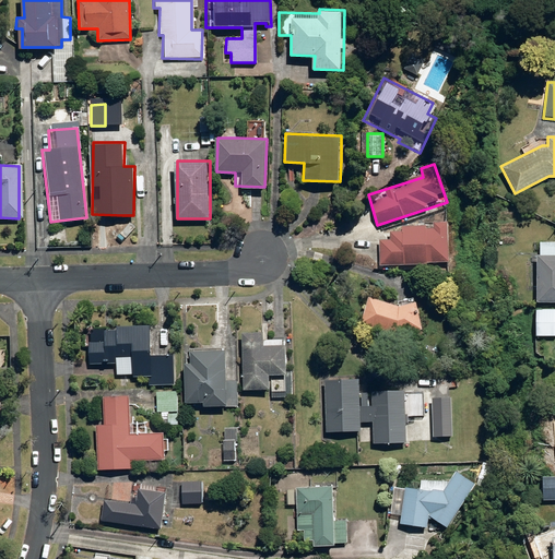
[(450,262),(449,236),(448,221),(414,222),(414,225),(402,226),(402,230),(389,232),(389,239),(377,240),(378,265),(450,262)]
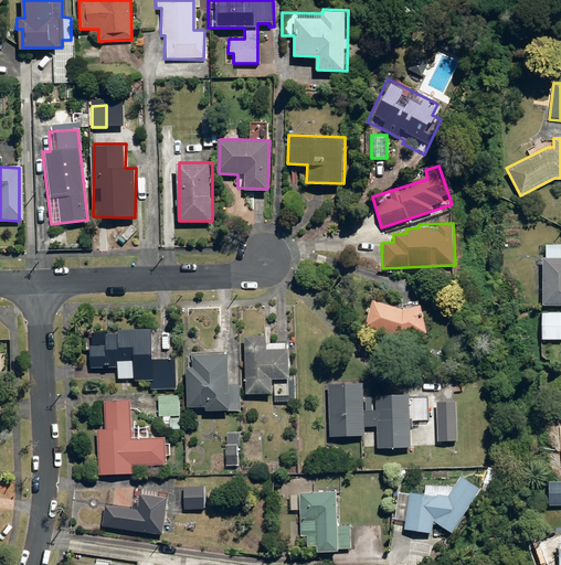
[(535,288),(542,288),(542,305),(560,305),(560,243),(544,243),(543,269),(535,269),(535,288)]
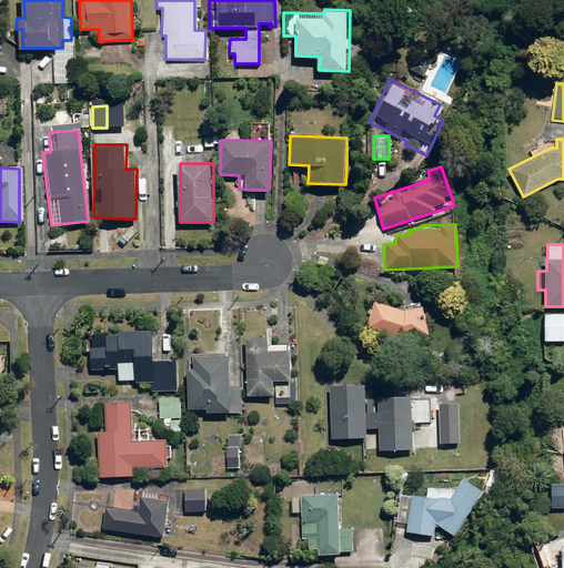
[(368,302),(364,330),(430,338),(433,311),(368,302)]
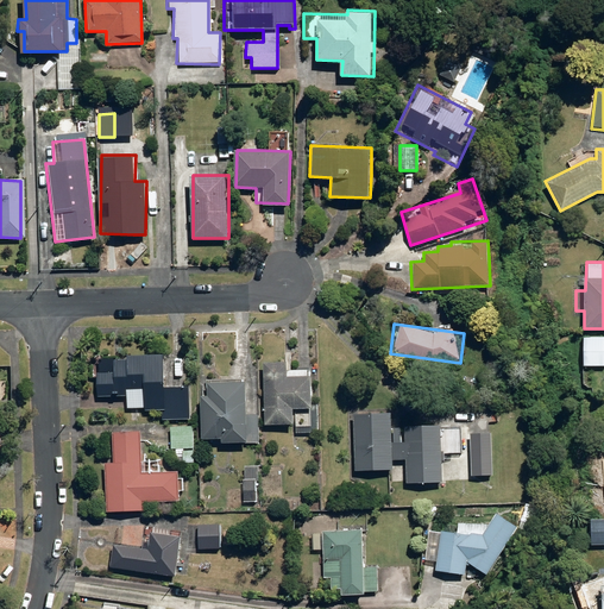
[(603,366),(603,355),(603,337),(584,337),(583,365),(603,366)]
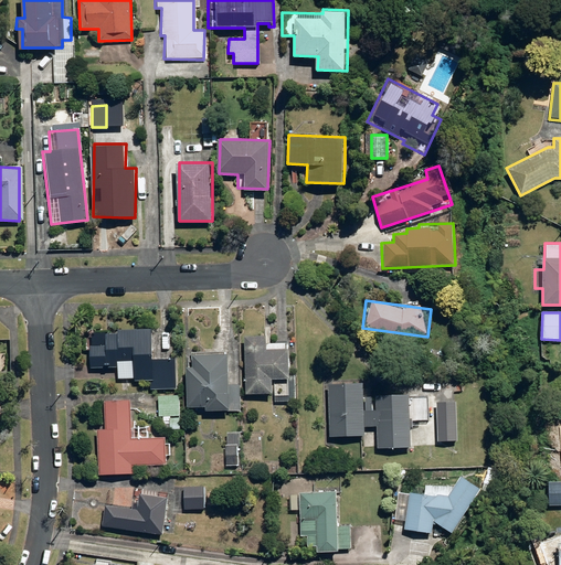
[(175,358),(154,358),(155,329),(117,328),(117,332),(96,332),(96,343),(90,343),(90,366),(116,368),(116,379),(148,379),(148,390),(173,390),(175,358)]
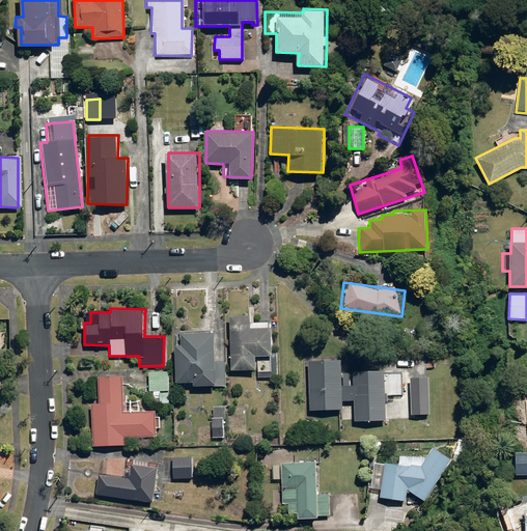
[(230,369),(250,370),(256,370),(256,381),(270,381),(271,366),(256,366),(256,356),(272,356),(273,328),(251,327),(251,315),(232,314),(230,369)]
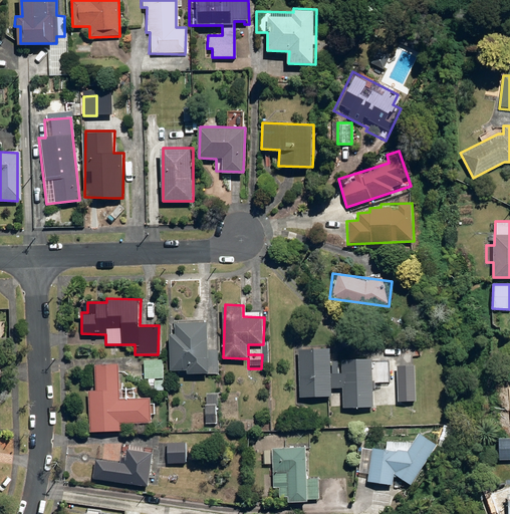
[(218,349),(209,349),(209,321),(176,321),(176,333),(171,333),(171,351),(170,371),(218,372),(218,349)]
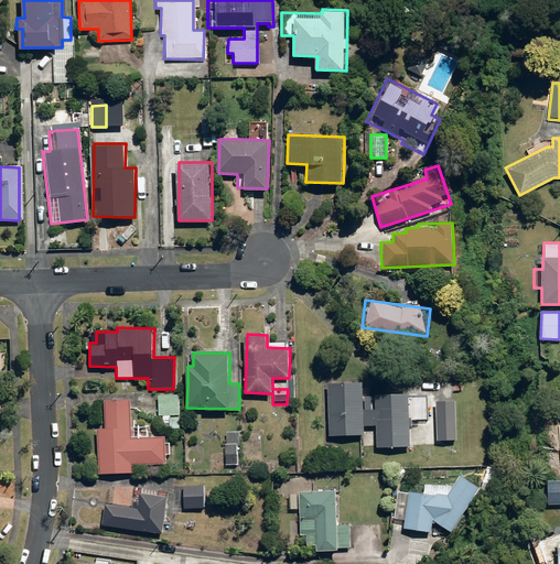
[(327,435),(363,435),(373,436),(373,446),(407,447),(408,419),(408,399),(408,397),(364,396),(364,383),(329,382),(327,435)]
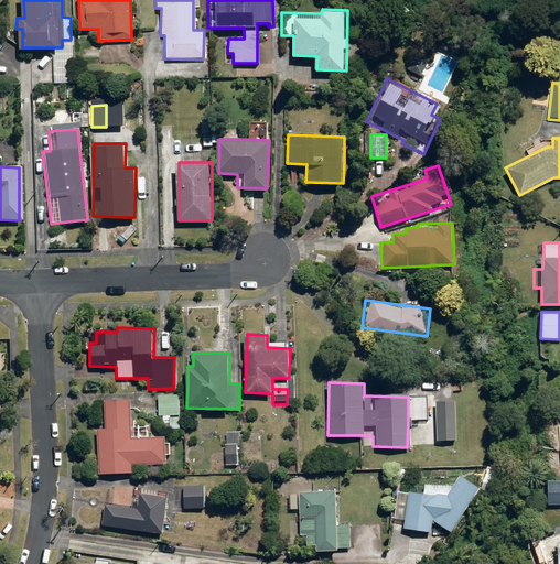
[(155,415),(162,415),(162,427),(178,427),(179,394),(162,394),(157,394),(155,415)]
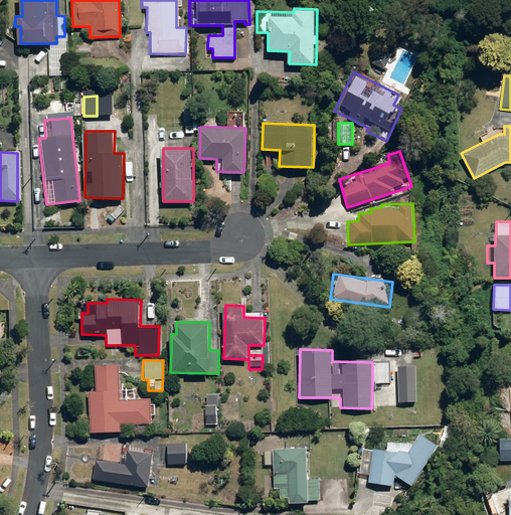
[(121,400),(121,390),(121,364),(96,364),(96,390),(88,390),(89,434),(121,434),(121,422),(151,422),(151,400),(121,400)]
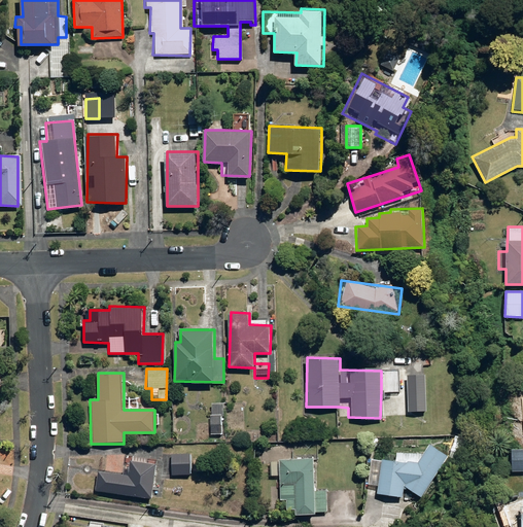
[(423,412),(424,392),(424,374),(381,373),(381,391),(389,391),(388,411),(423,412)]
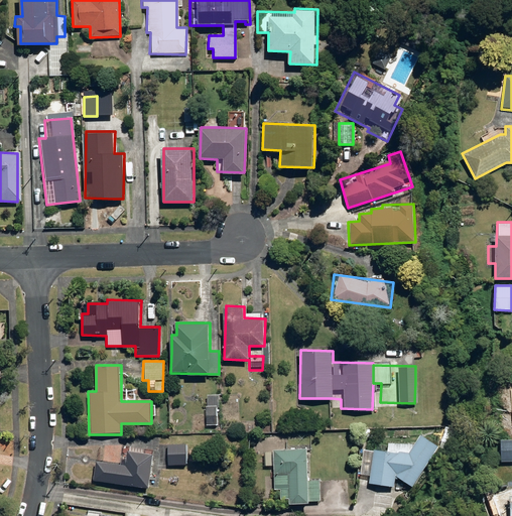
[(216,422),(217,395),(206,394),(205,422),(216,422)]
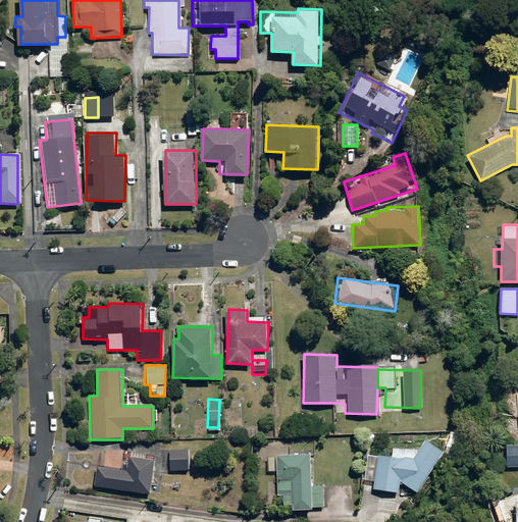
[(416,490),(444,451),(425,437),(411,458),(402,457),(375,454),(371,488),(398,491),(400,479),(416,490)]
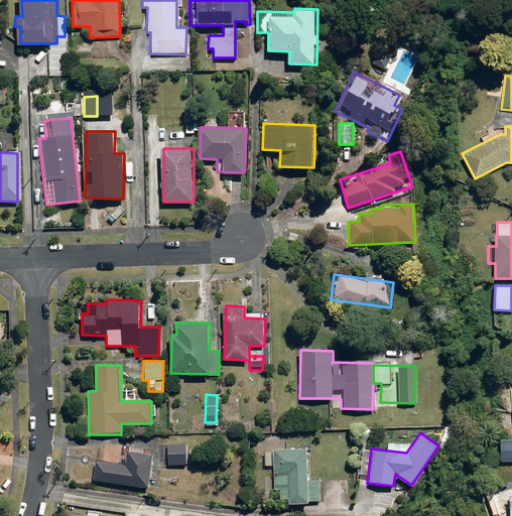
[(511,439),(500,439),(500,461),(511,460),(511,439)]
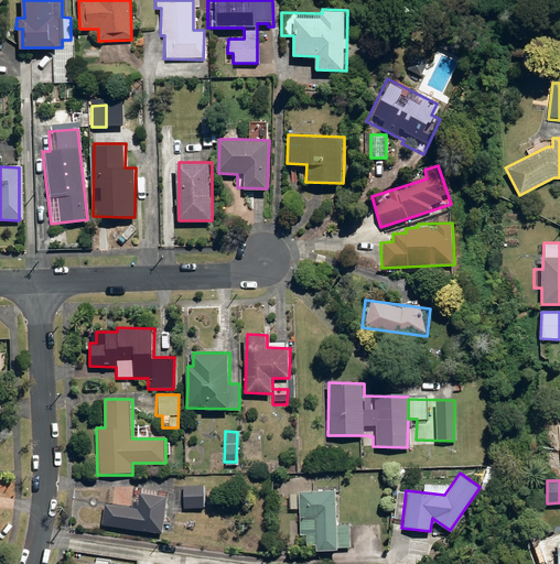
[(202,484),(181,483),(180,508),(201,509),(202,484)]
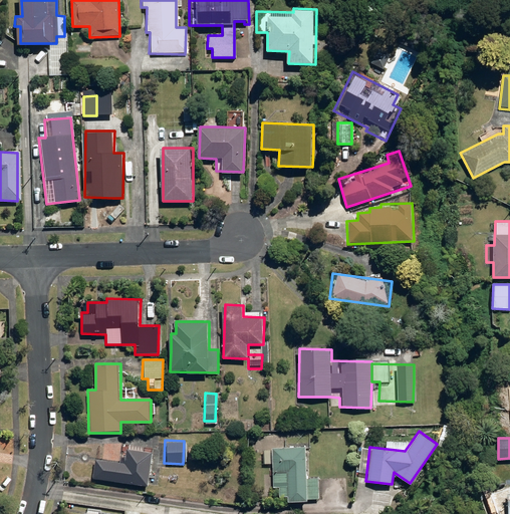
[(316,477),(307,477),(307,446),(262,447),(262,462),(271,462),(272,485),(278,485),(278,494),(288,494),(288,501),(307,500),(317,500),(316,477)]
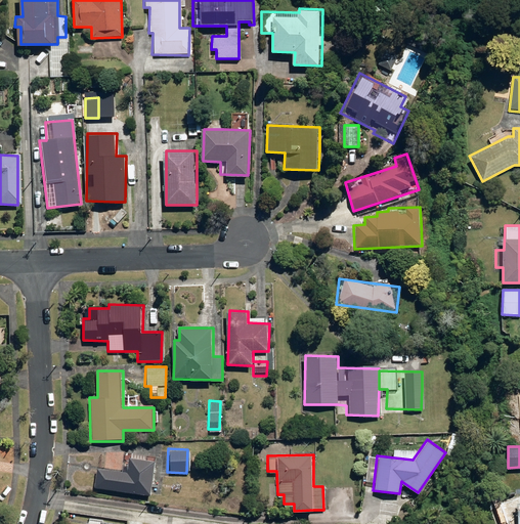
[(131,459),(129,472),(96,469),(94,488),(150,493),(152,478),(154,461),(131,459)]
